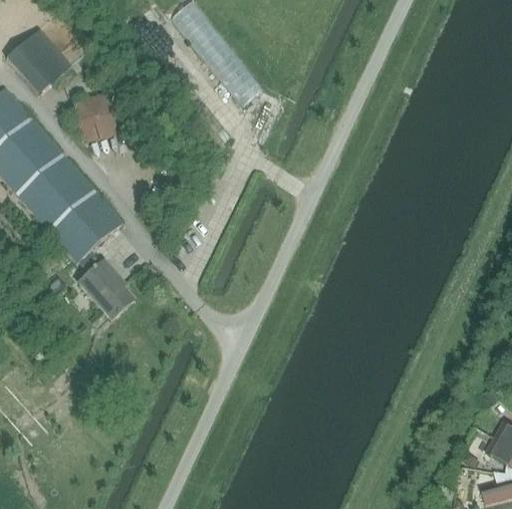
[(39,92),(86,52),(55,15),(8,56),(39,92)]
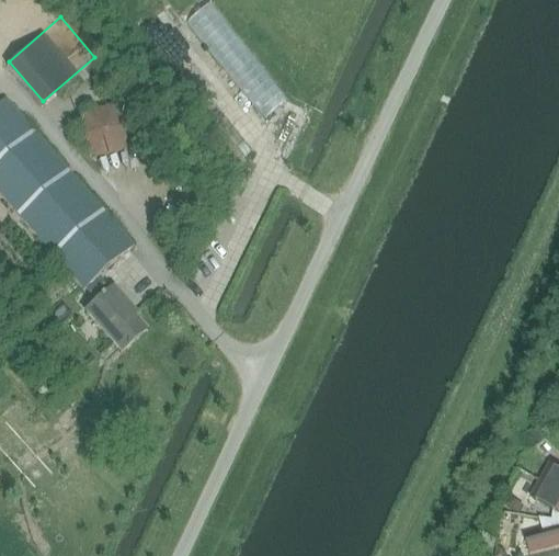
[(123,348),(147,327),(127,303),(130,299),(116,283),(113,286),(101,272),(136,241),(9,94),(0,102),(0,186),(84,285),(88,283),(100,297),(88,307),(123,348)]
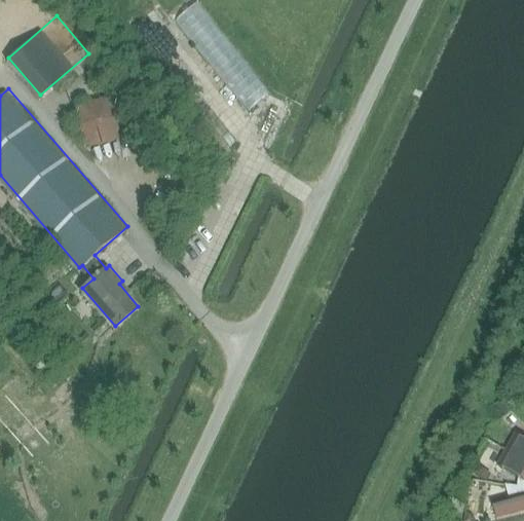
[(504,395),(498,402),(508,412),(515,406),(504,395)]
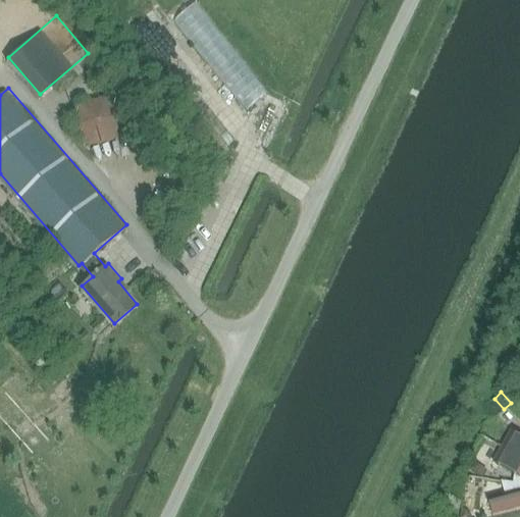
[(519,432),(518,431),(503,444),(519,453),(519,432)]
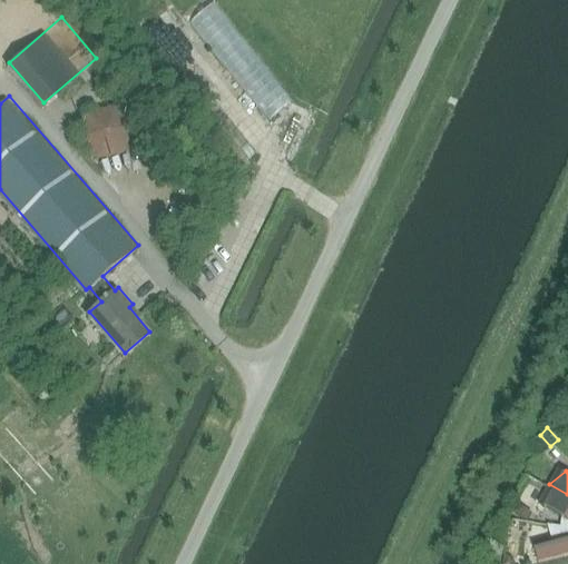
[(567,494),(549,484),(547,505),(564,515),(562,523),(567,524),(567,494)]
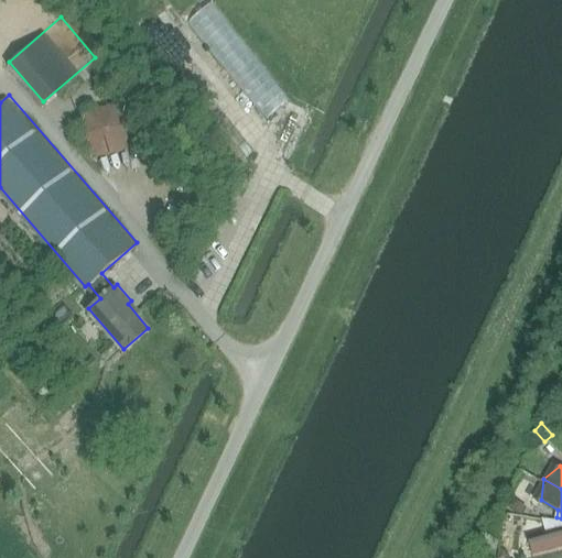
[(512,494),(508,502),(522,511),(527,504),(512,494)]
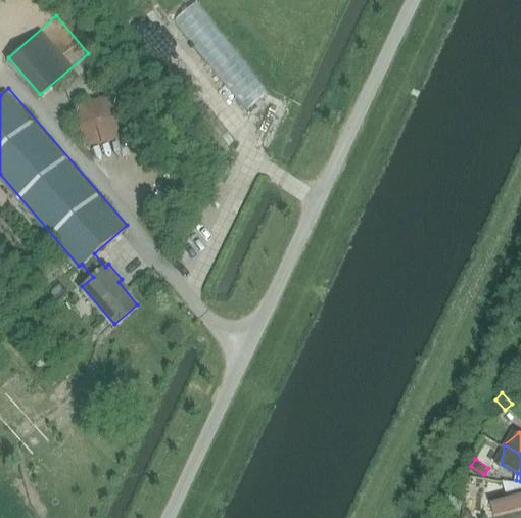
[(498,493),(495,513),(520,506),(520,481),(516,480),(505,479),(508,490),(498,493)]
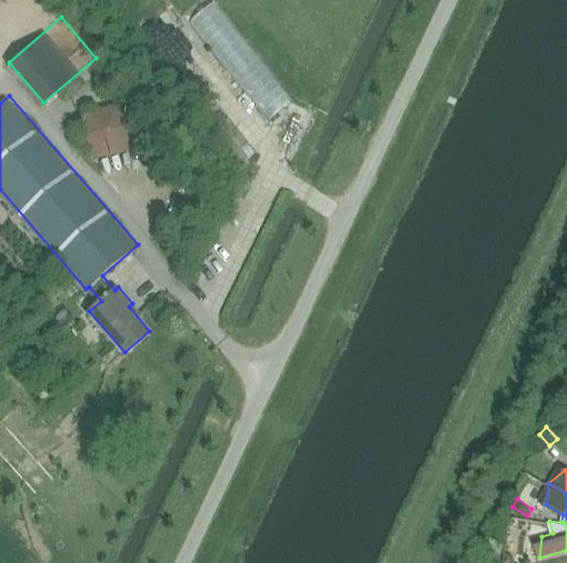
[(505,551),(504,561),(515,562),(516,555),(513,552),(505,551)]
